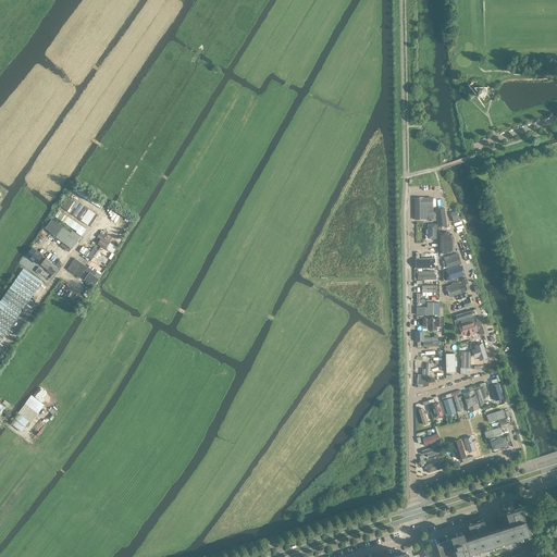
[(486,94),(486,90),(486,89),(484,87),(483,87),(480,87),(479,87),(477,89),(477,90),(477,94),(477,95),(479,97),(480,97),(483,97),(484,97),(486,95),(486,94)]
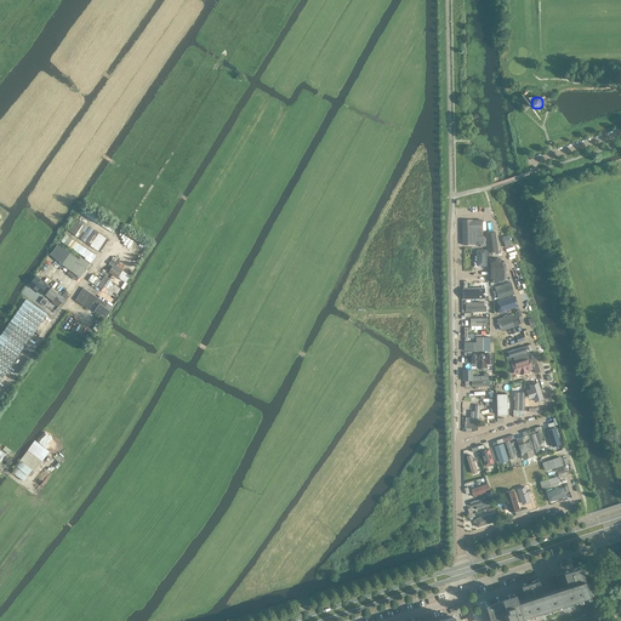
[(482,217),(462,218),(463,241),(472,241),(472,228),(482,228),(482,217)]
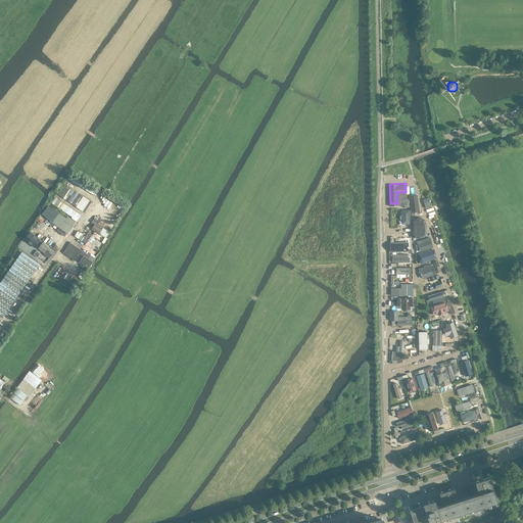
[(60,196),(85,211),(92,200),(66,185),(60,196)]
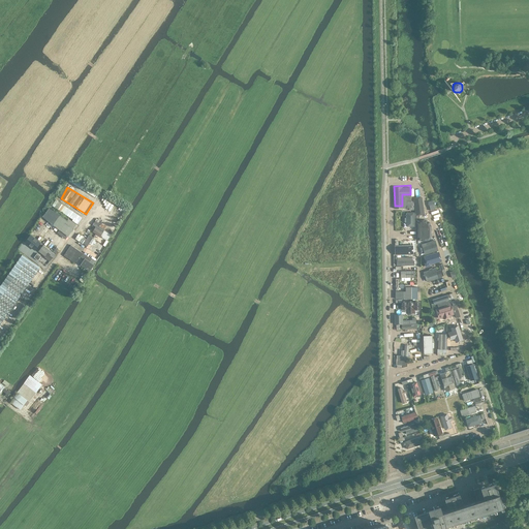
[(79,223),(83,217),(57,199),(53,206),(79,223)]
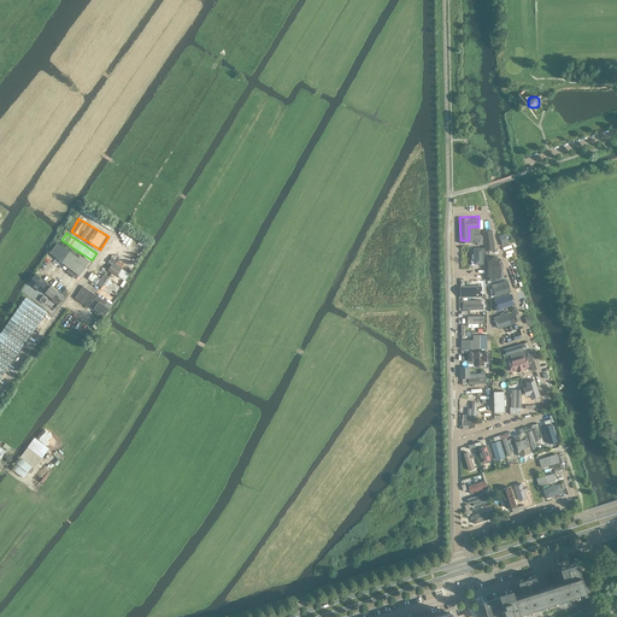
[(498,248),(495,240),(488,242),(491,251),(498,248)]
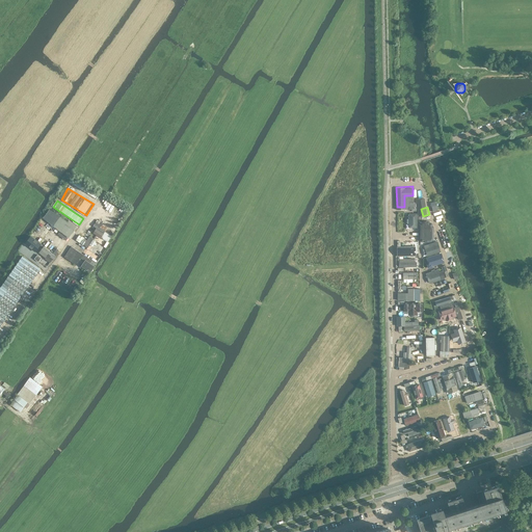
[(77,225),(69,219),(68,221),(60,217),(61,217),(57,214),(55,213),(52,211),(51,210),(50,210),(49,210),(43,217),(54,227),(60,232),(68,238),(74,230),(74,231),(77,225)]
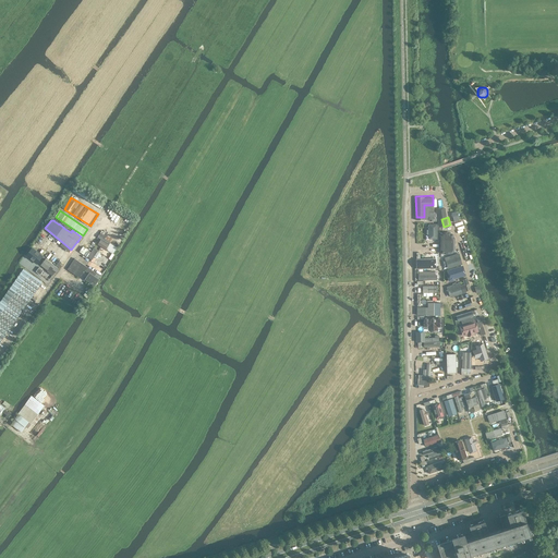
[(437,223),(428,223),(428,229),(426,229),(426,234),(428,234),(428,239),(437,239),(437,223)]
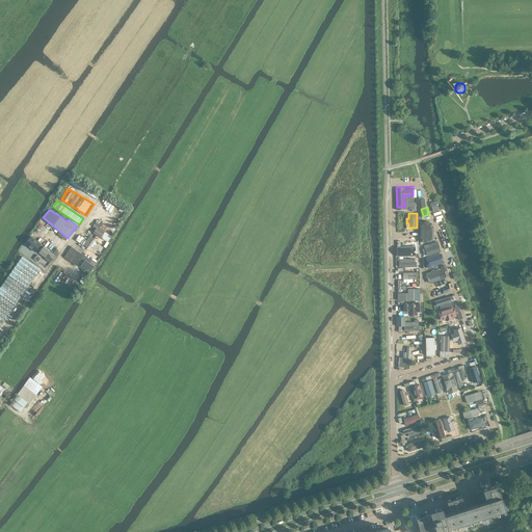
[(426,223),(426,220),(419,220),(419,223),(421,223),(421,241),(432,241),(431,223),(426,223)]
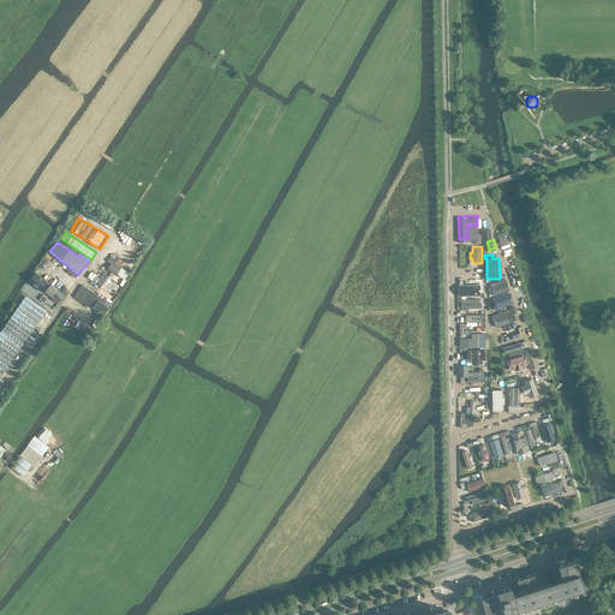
[(120,269),(112,264),(108,269),(117,275),(120,269)]
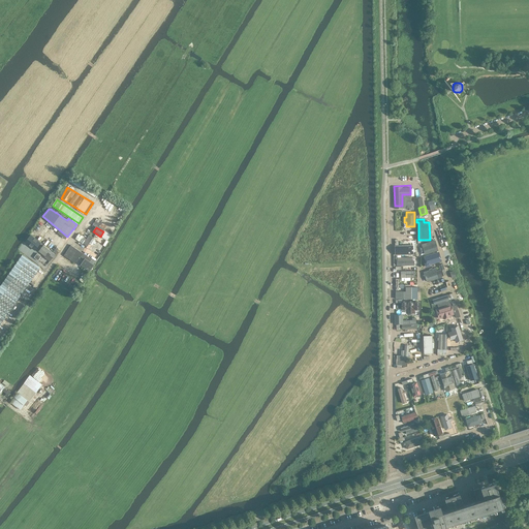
[(93,245),(96,240),(89,235),(87,239),(80,232),(75,238),(88,246),(90,243),(93,245)]
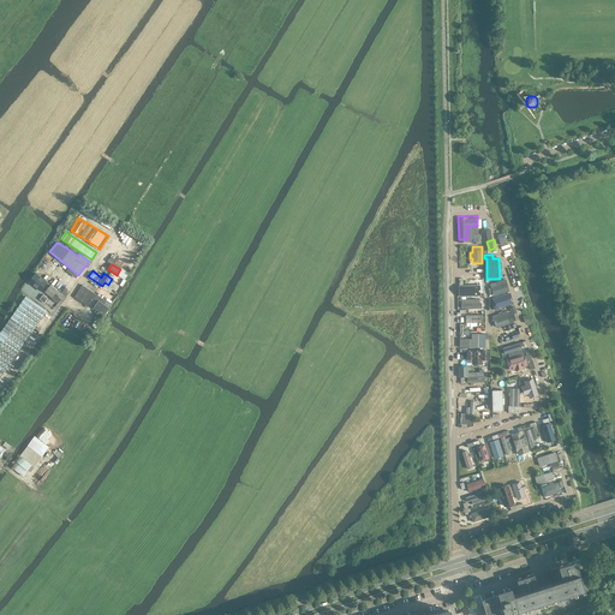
[(29,282),(40,291),(47,282),(36,274),(29,282)]
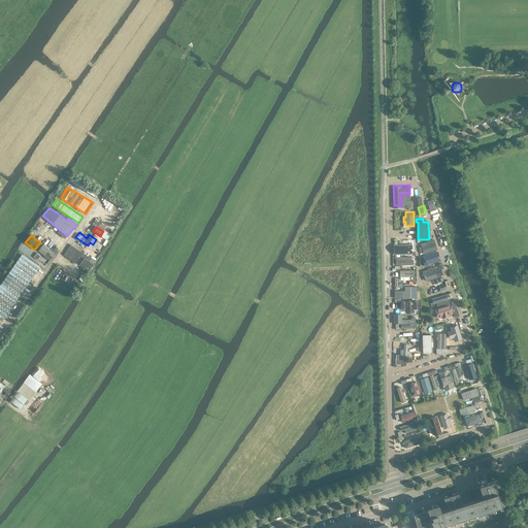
[(421,242),(424,254),(437,250),(435,239),(421,242)]
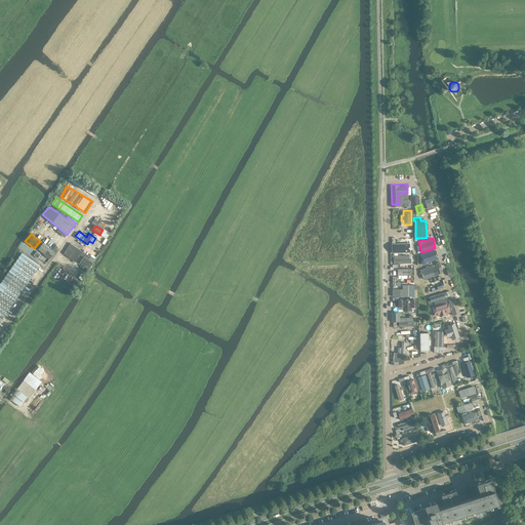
[(55,253),(43,243),(38,249),(45,254),(46,252),(48,254),(48,253),(52,256),(55,253)]
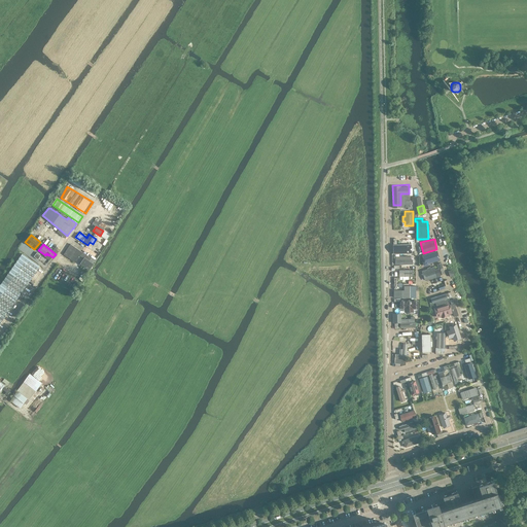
[(412,244),(393,244),(393,253),(412,253),(412,244)]
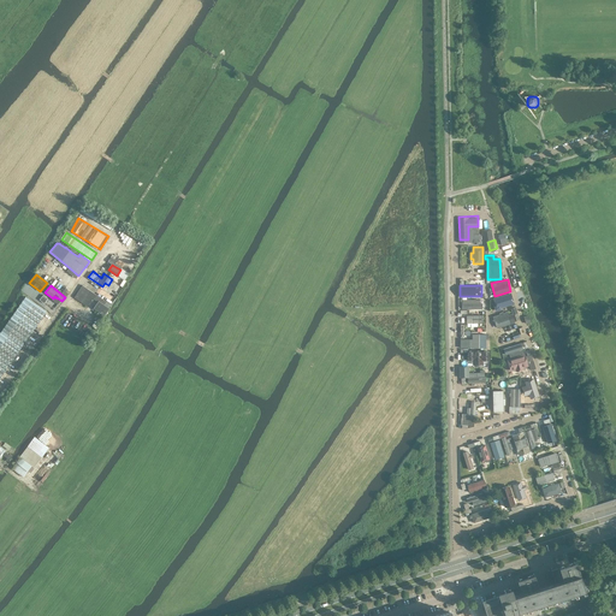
[(89,304),(93,298),(83,291),(82,294),(78,291),(75,298),(88,308),(90,304),(89,304)]
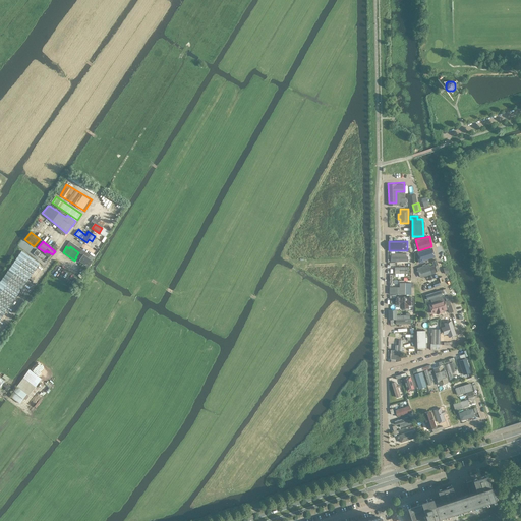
[(420,262),(436,257),(433,247),(417,251),(420,262)]
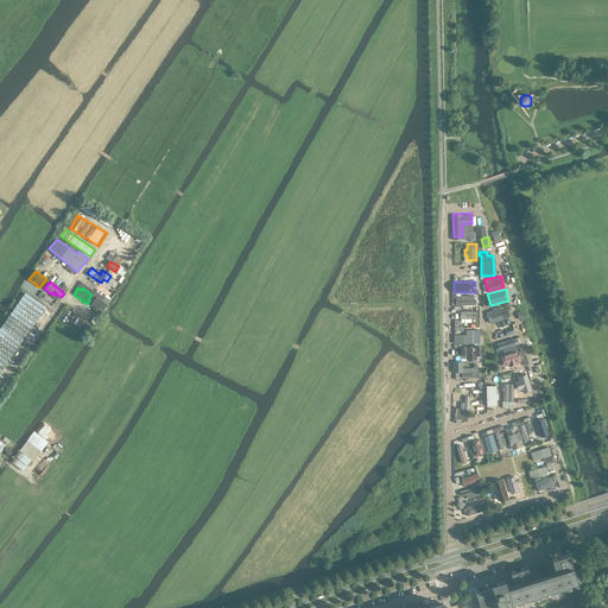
[(0,373),(46,308),(25,293),(0,329),(0,373)]
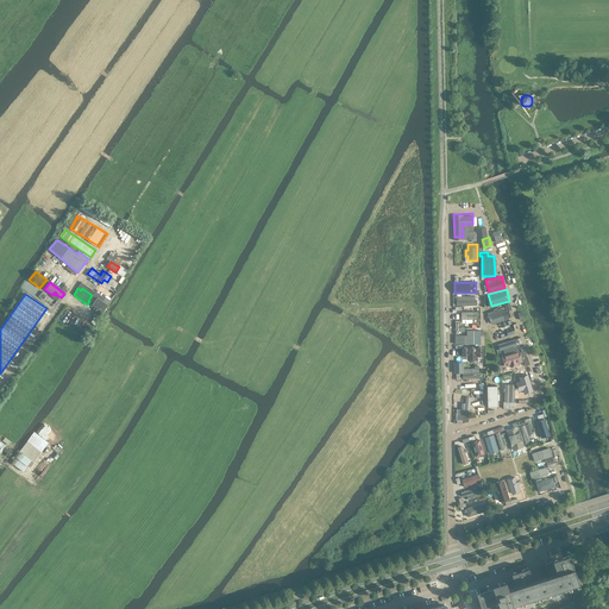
[(475,296),(457,296),(457,300),(456,300),(456,306),(477,306),(477,300),(475,300),(475,296)]
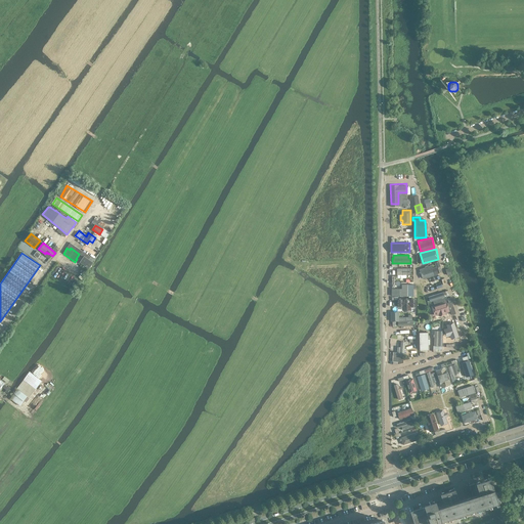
[(93,263),(84,256),(80,262),(89,269),(93,263)]
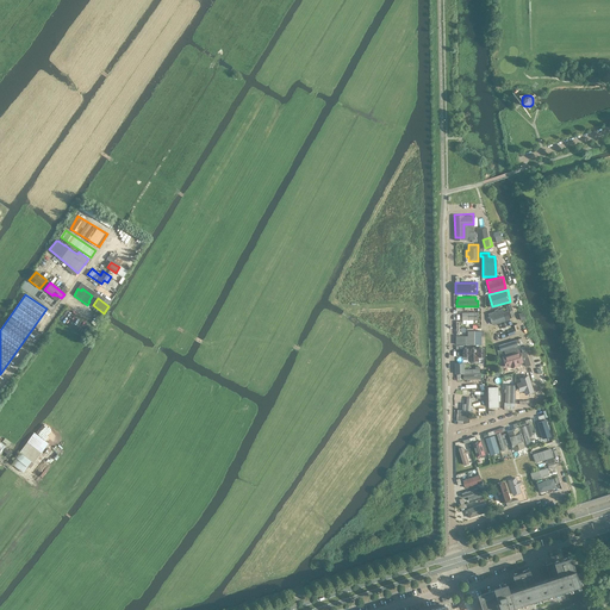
[(489,312),(492,324),(510,318),(508,310),(504,311),(503,307),(489,312)]
